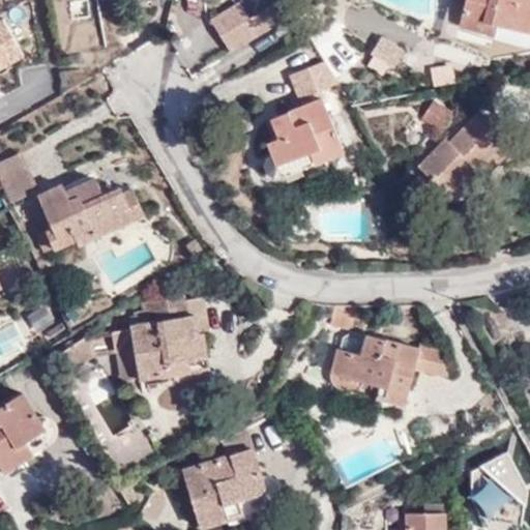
[(529,0),(461,0),(454,25),(479,33),(483,21),(529,34),(529,0)]
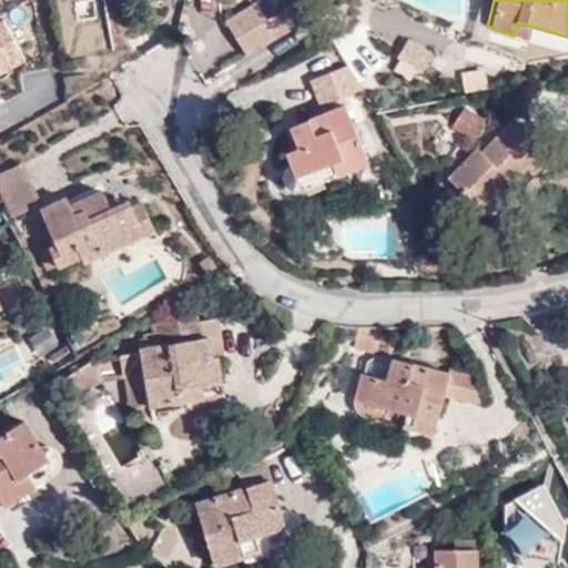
[(0,85),(29,67),(6,21),(0,23),(0,85)]
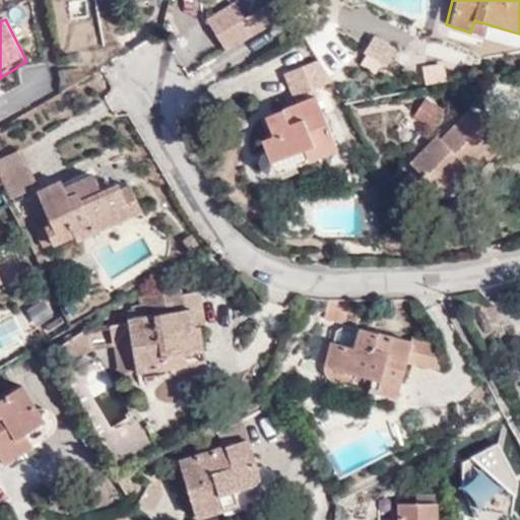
[(328,81),(317,58),(283,72),(285,75),(293,93),(312,87),(328,81)]
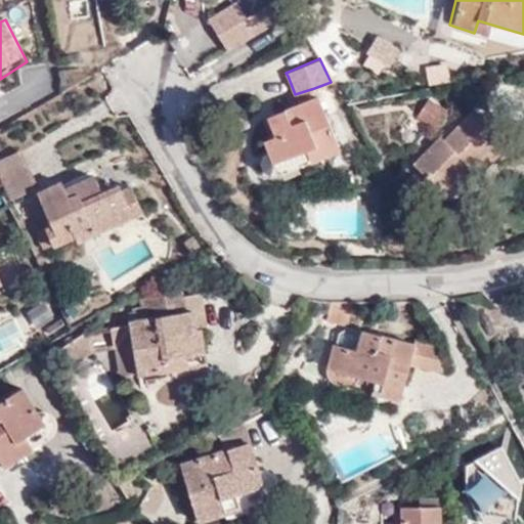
[(314,88),(295,94),(298,102),(317,95),(314,88)]
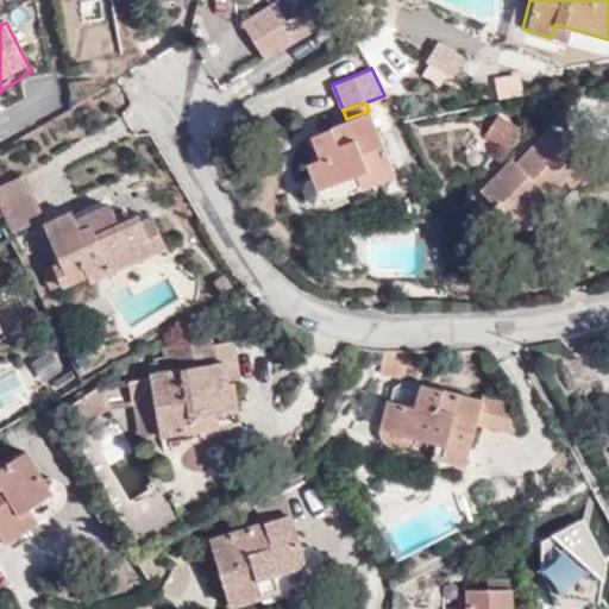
[(369,111),(346,119),(311,133),(316,151),(305,156),(315,187),(364,165),(369,180),(393,171),(369,111)]
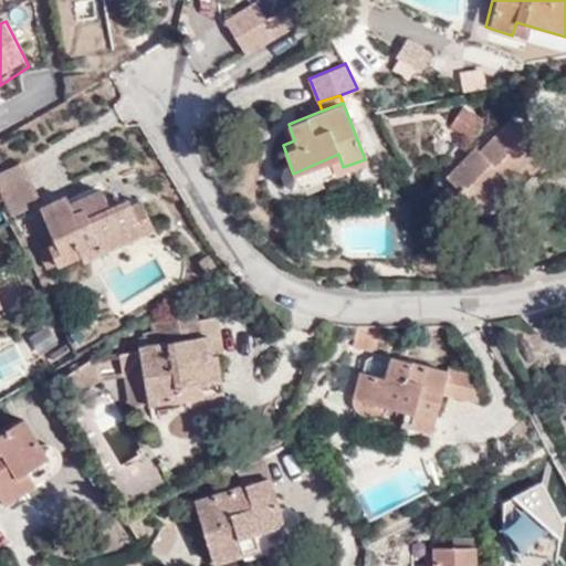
[(486,118),(464,105),(450,129),(472,142),(486,118)]
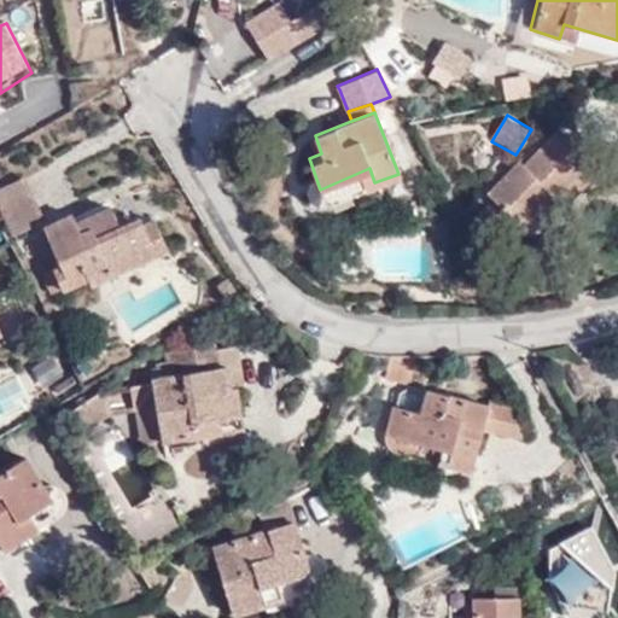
[(534,248),(553,232),(543,219),(557,208),(563,216),(604,180),(561,132),(525,165),(522,162),(487,193),(534,248)]
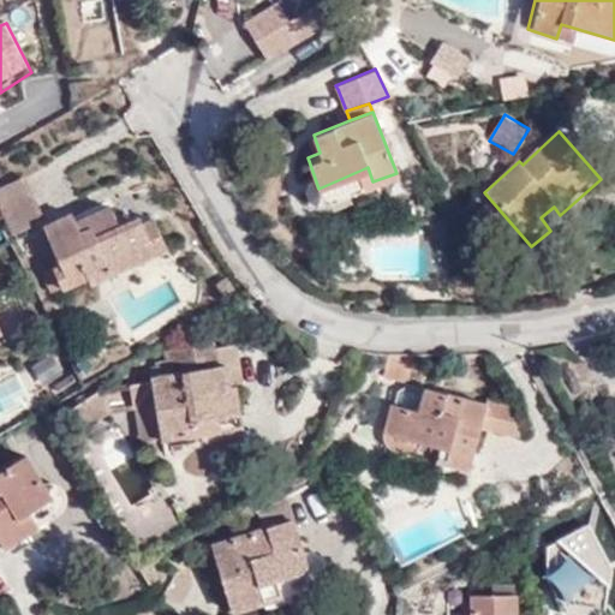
[(42,216),(21,173),(0,183),(0,206),(11,231),(42,216)]
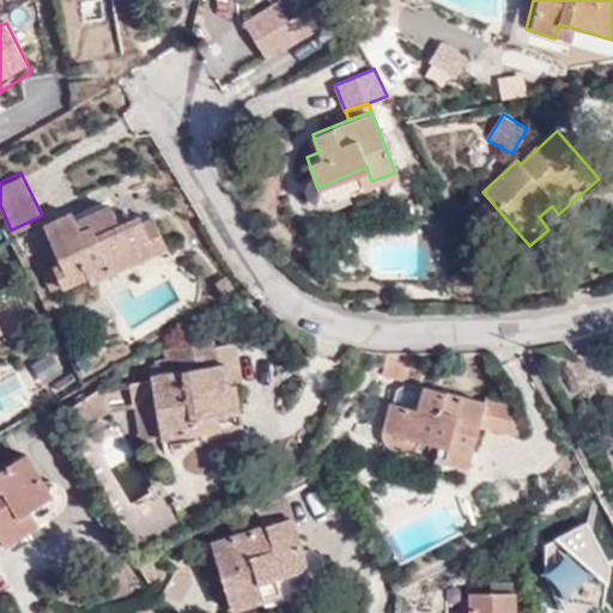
[(89,277),(115,266),(110,255),(149,237),(141,219),(135,207),(115,216),(101,194),(46,219),(52,236),(49,237),(60,261),(44,269),(53,289),(86,272),(89,277)]
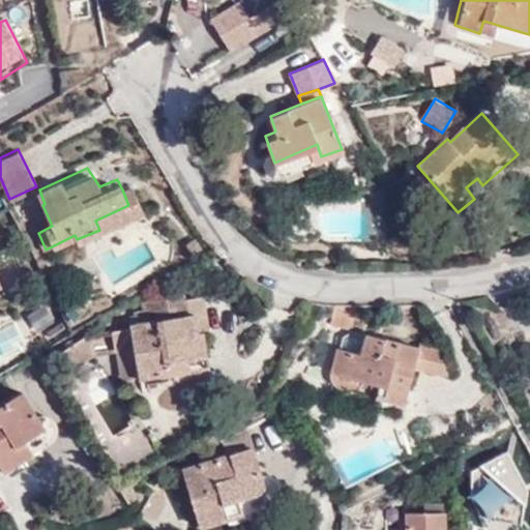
[(466,187),(474,199),(486,187),(482,185),(477,178),(466,187)]
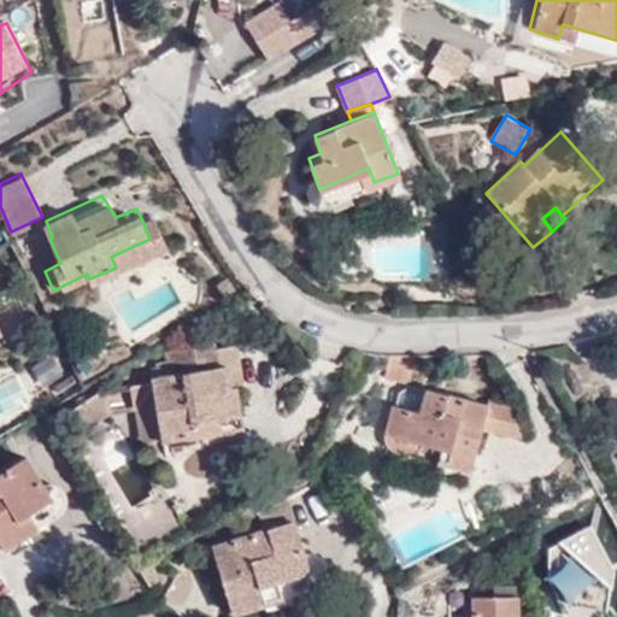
[(111,257),(116,268),(166,244),(154,215),(142,221),(150,239),(111,257)]
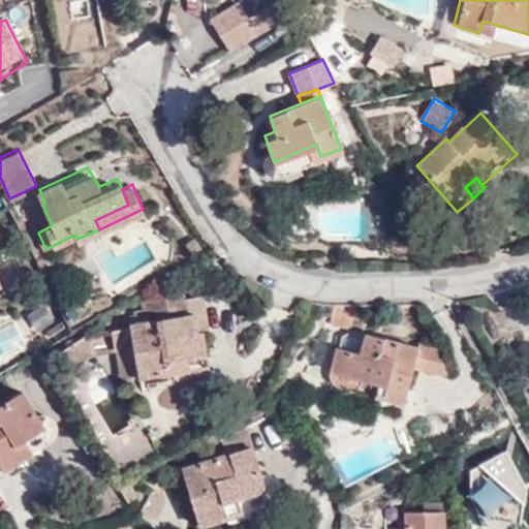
[(178,299),(181,318),(194,316),(196,330),(205,328),(209,328),(205,294),(178,299)]
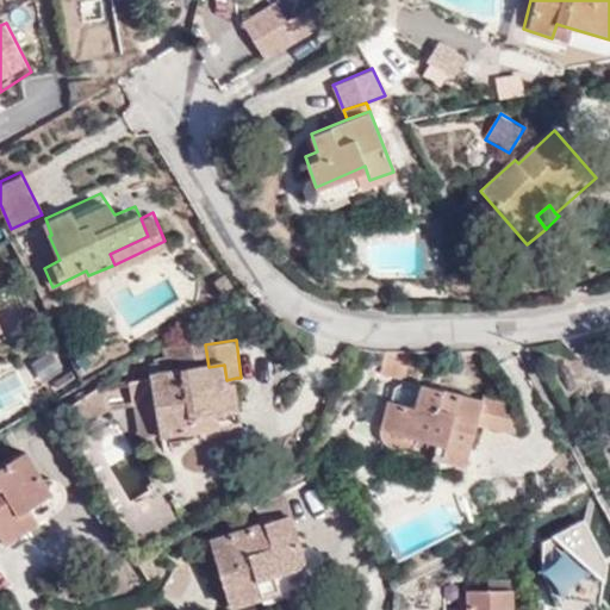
[(157,377),(153,378),(153,384),(161,441),(194,436),(191,416),(241,410),(236,378),(226,380),(224,365),(209,367),(184,371),(182,355),(172,356),(170,349),(160,352),(161,361),(155,362),(157,377)]
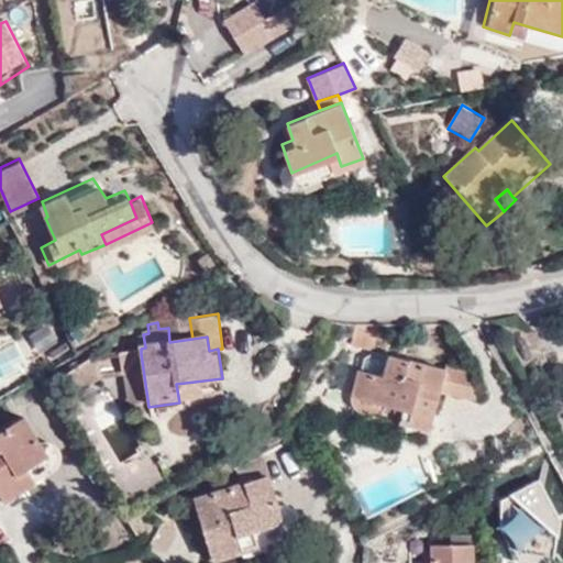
[(363,353),(370,328),(348,328),(343,350),(363,353)]
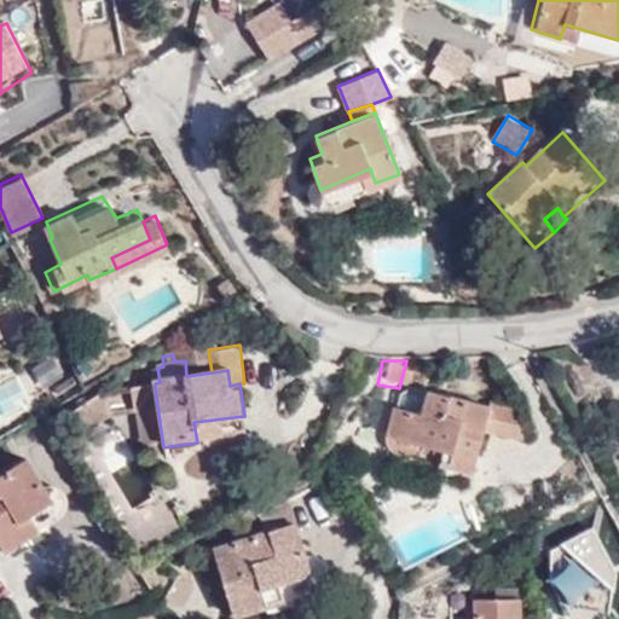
[(109,414),(104,388),(71,408),(84,428),(109,414)]
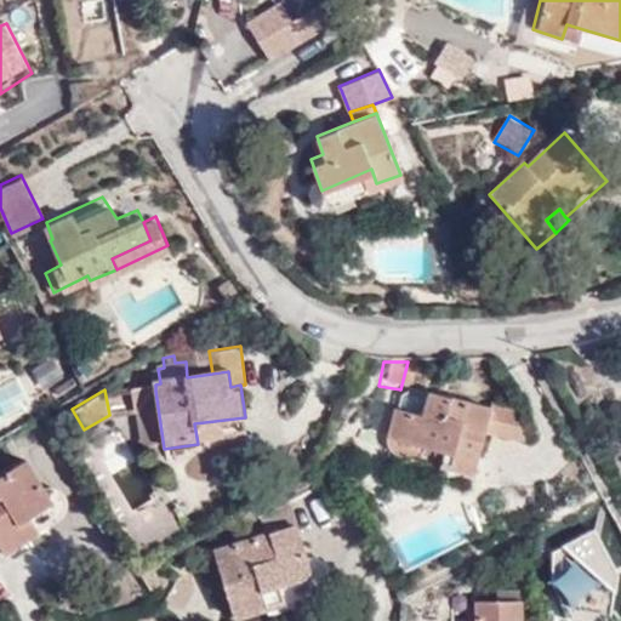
[(483,431),(489,406),(428,389),(422,412),(393,406),(386,434),(443,449),(440,463),(473,472),(483,431)]
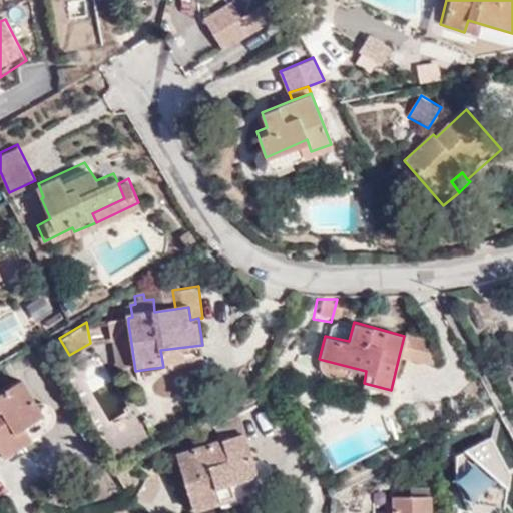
[(135,371),(128,323),(111,325),(118,374),(135,371)]
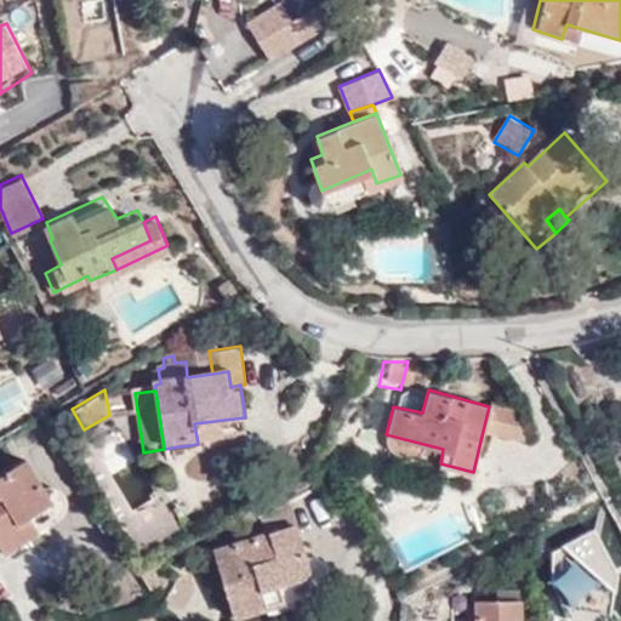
[(490,399),(489,406),(483,431),(522,437),(517,406),(490,399)]
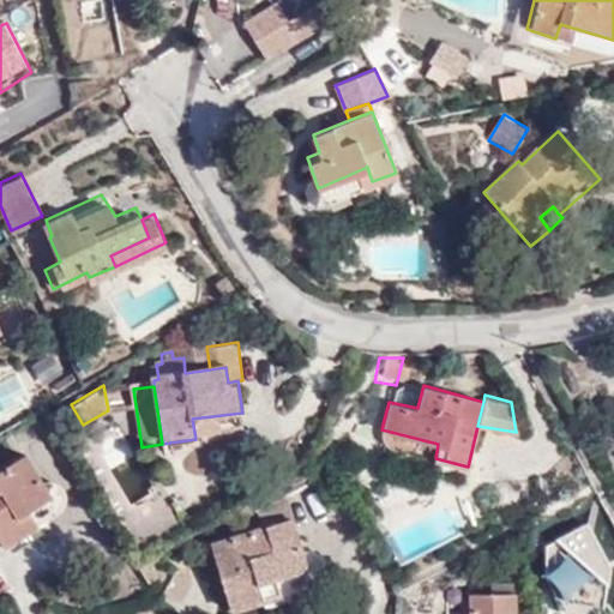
[(192,419),(196,439),(245,432),(242,413),(192,419)]
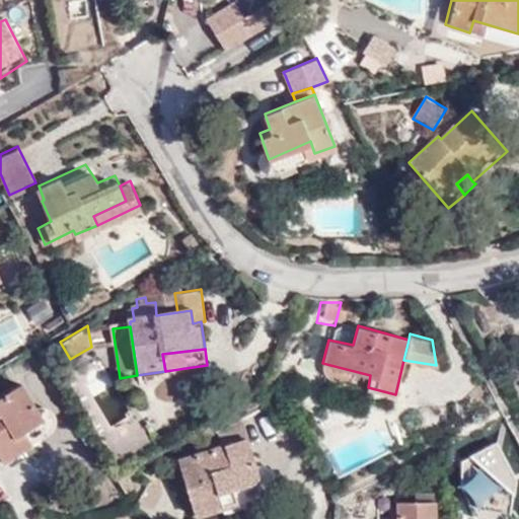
[(36,414),(17,385),(0,395),(0,462),(2,466),(24,452),(10,431),(36,414)]
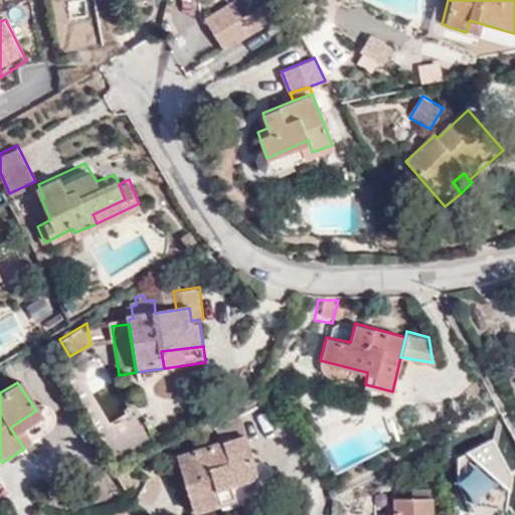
[(251,479),(246,464),(238,436),(172,456),(188,514),(192,514),(213,510),(209,493),(251,479)]
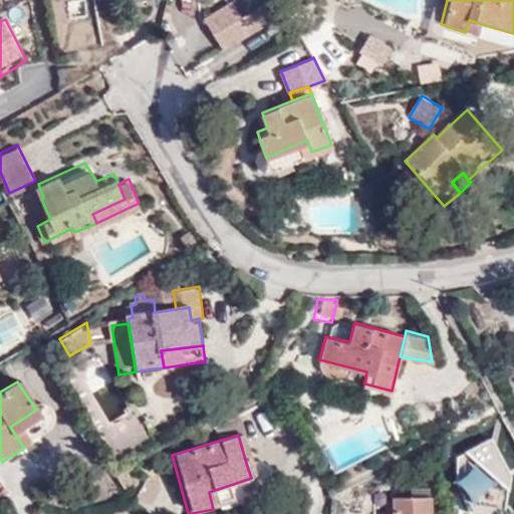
[(258,462),(246,463),(251,478),(209,492),(213,509),(260,494),(266,482),(265,470),(258,462)]
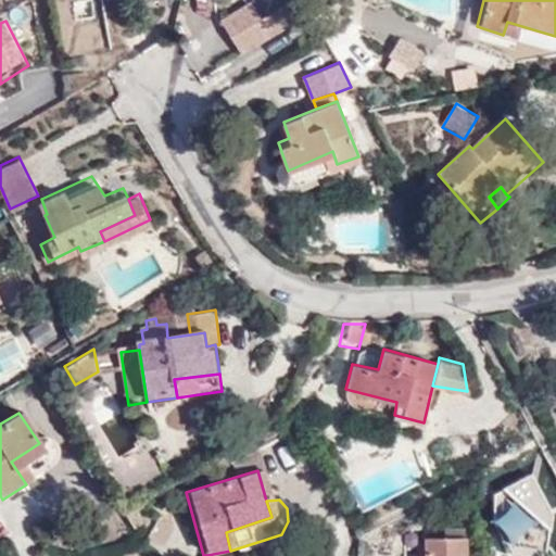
[(463,555),(465,536),(418,536),(418,555),(463,555)]
